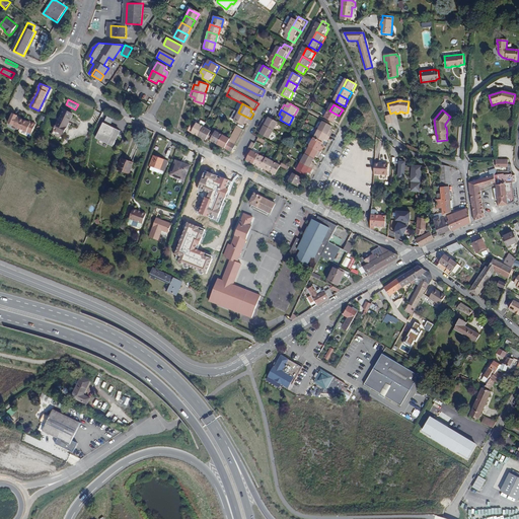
[(339,116),(329,110),(325,119),(335,124),(339,116)]
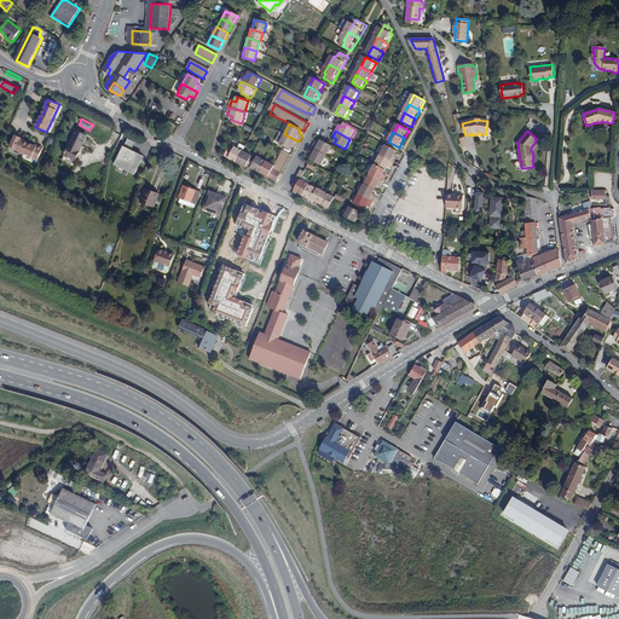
[(291,145),(296,148),(299,142),(284,134),(279,143),(290,149),(291,145)]
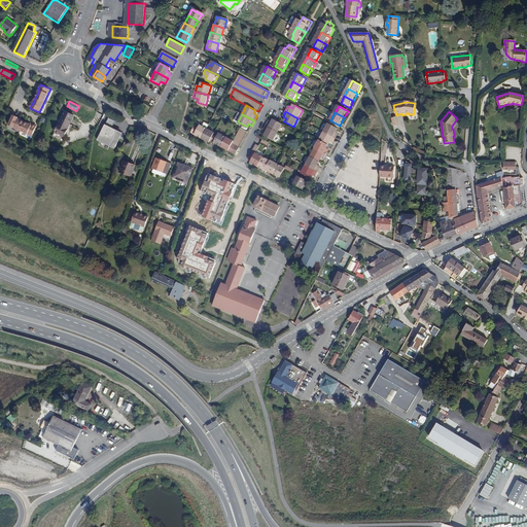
[(33,136),(37,126),(33,124),(32,126),(26,121),(19,118),(19,117),(14,115),(9,126),(33,136)]
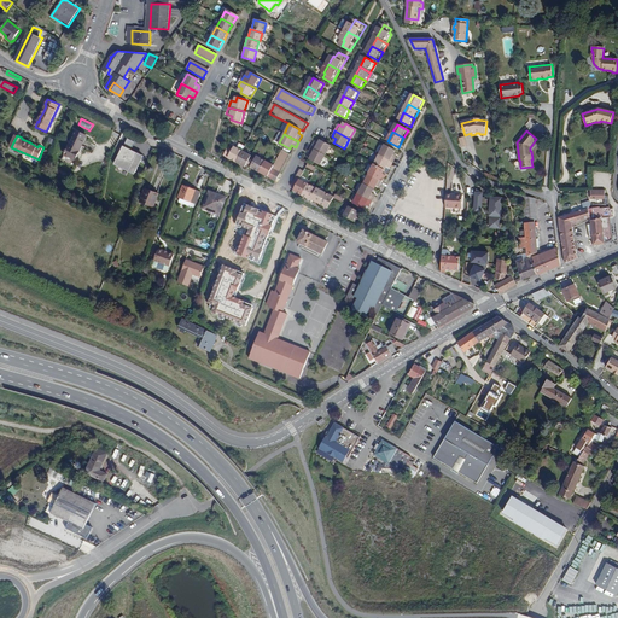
[(85,140),(74,135),(64,155),(76,159),(85,140)]
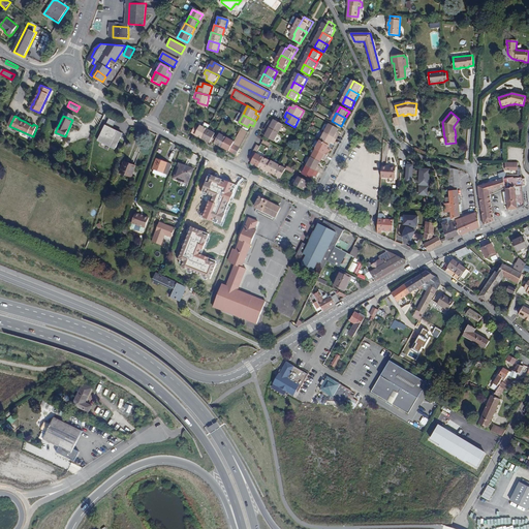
[(270,122),(268,126),(280,134),(285,126),(276,121),(274,124),(270,122)]
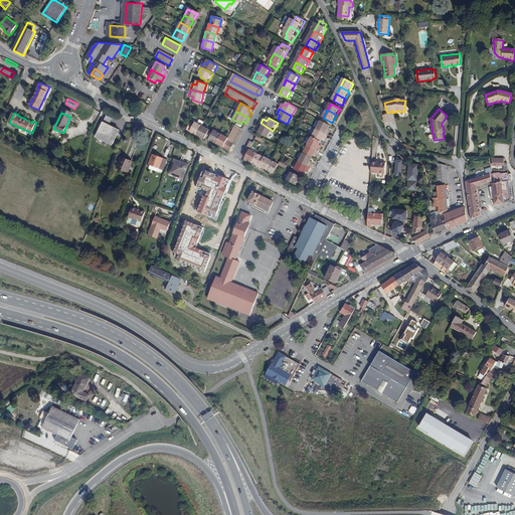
[(321,121),(317,130),(329,136),(331,131),(328,130),(330,126),(321,121)]
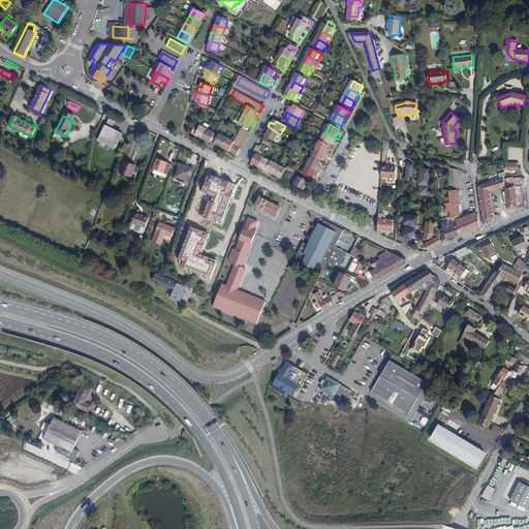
[(122,134),(104,126),(96,142),(114,150),(122,134)]
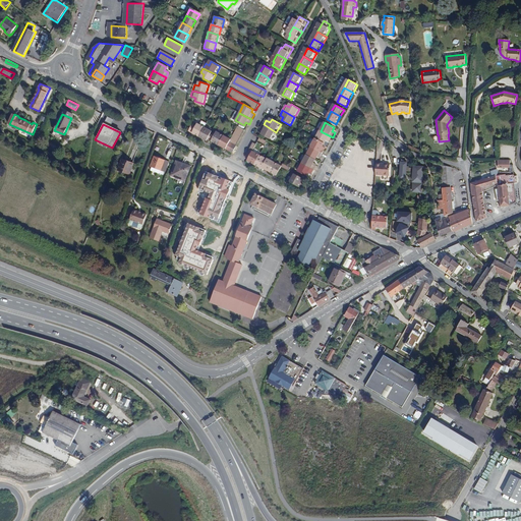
[(191,124),(187,131),(195,135),(199,129),(191,124)]
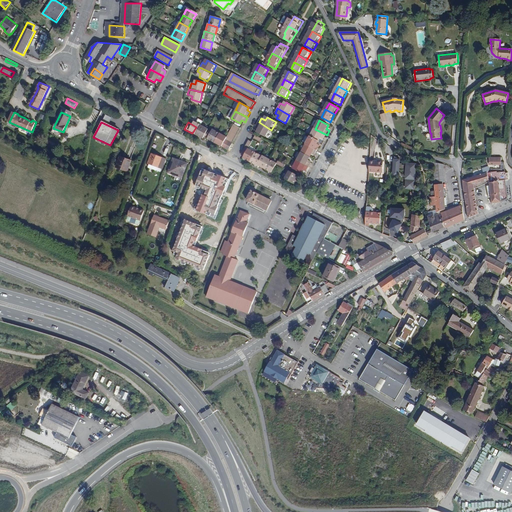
[(271,130),(259,122),(256,128),(259,130),(258,133),(266,138),(271,130)]
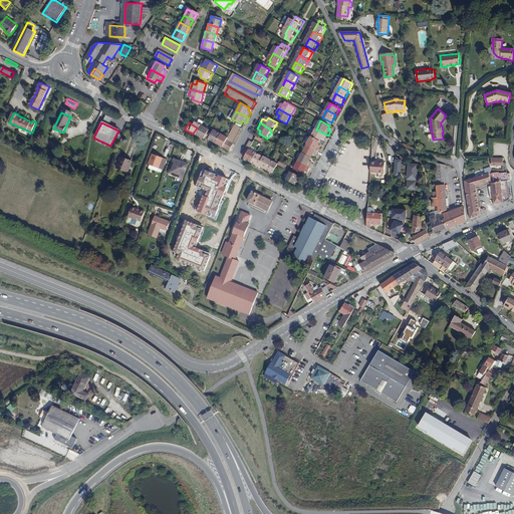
[(197,127),(193,134),(201,138),(206,127),(198,124),(197,127)]
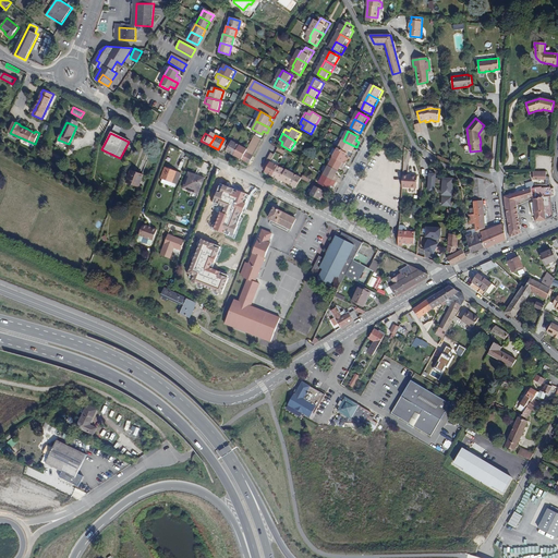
[(255,135),(247,149),(242,160),(250,164),(251,165),(255,157),(254,157),(263,140),(255,135)]
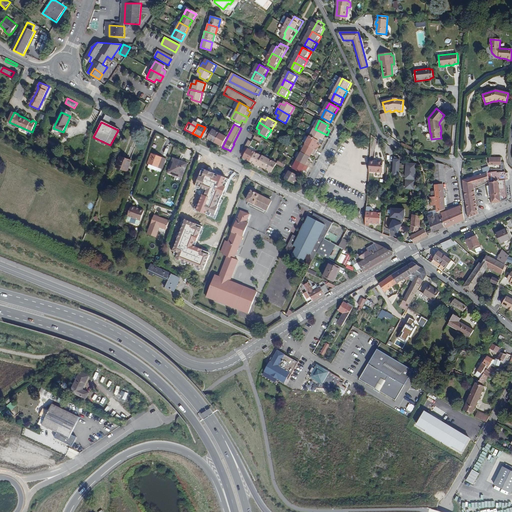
[(205,127),(200,137),(207,141),(208,140),(208,139),(212,131),(205,127)]
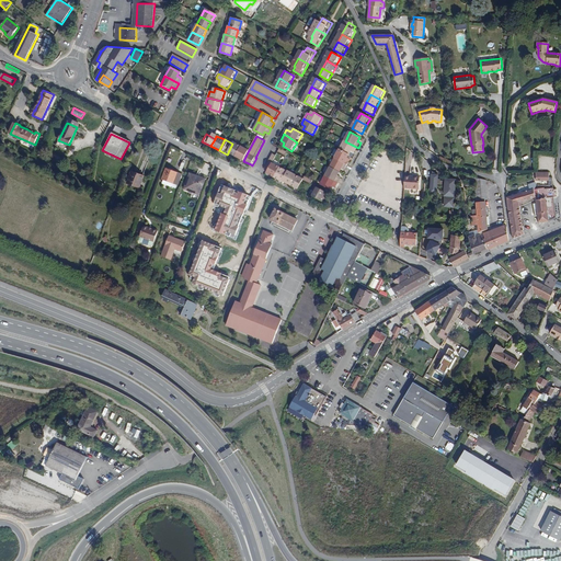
[(340,149),(351,155),(352,151),(355,153),(358,148),(345,141),(340,149)]
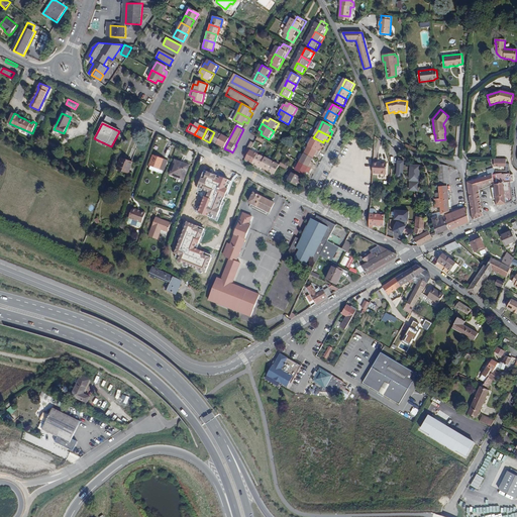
[(214,132),(210,140),(217,144),(222,134),(215,131),(214,132)]
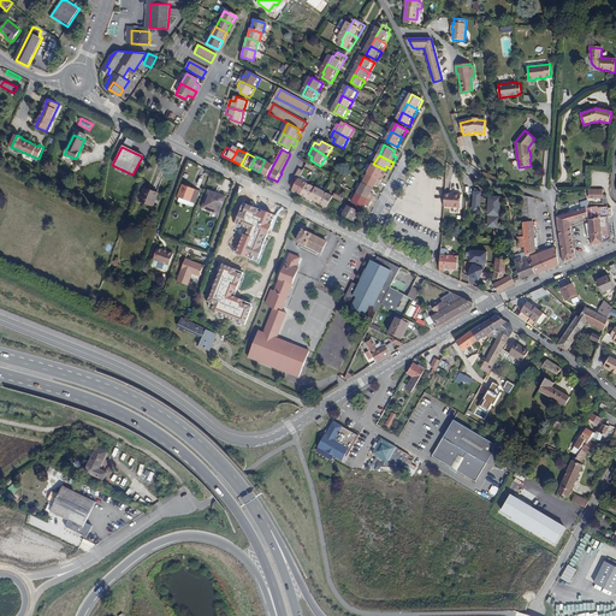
[(273,165),(265,160),(259,172),(267,177),(273,165)]
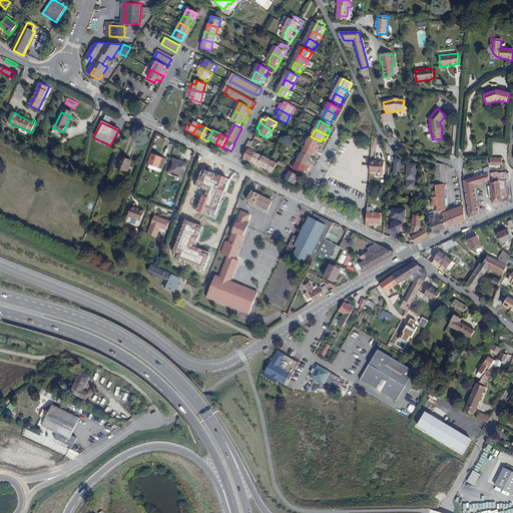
[(307,145),(319,151),(322,146),(319,145),(321,141),(311,136),(307,145)]
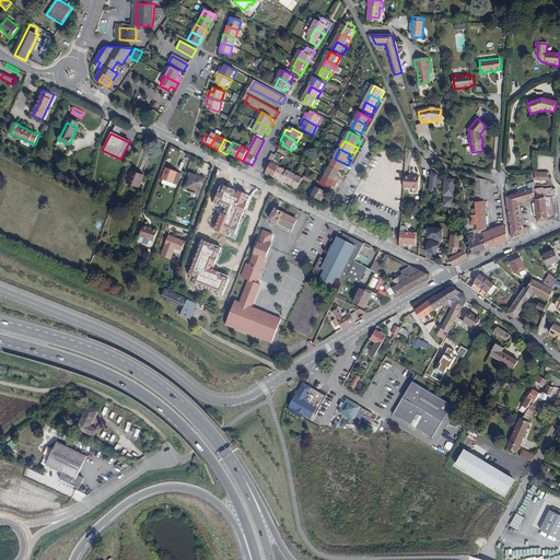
[(271,153),(267,161),(264,168),(267,171),(271,163),(275,155),(271,153)]
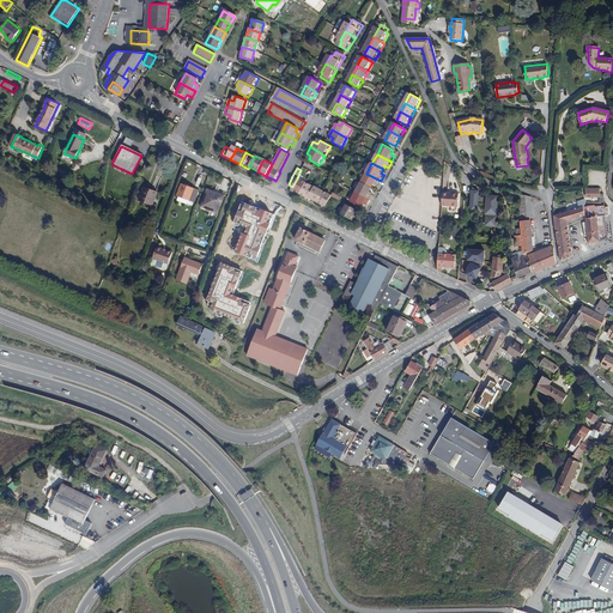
[(362,183),(372,188),(374,184),(377,187),(381,181),(366,174),(362,183)]
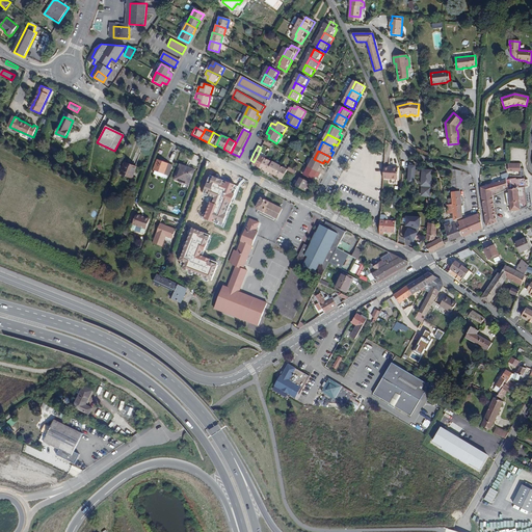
[(260,168),(265,159),(258,155),(254,162),(253,164),(260,168)]
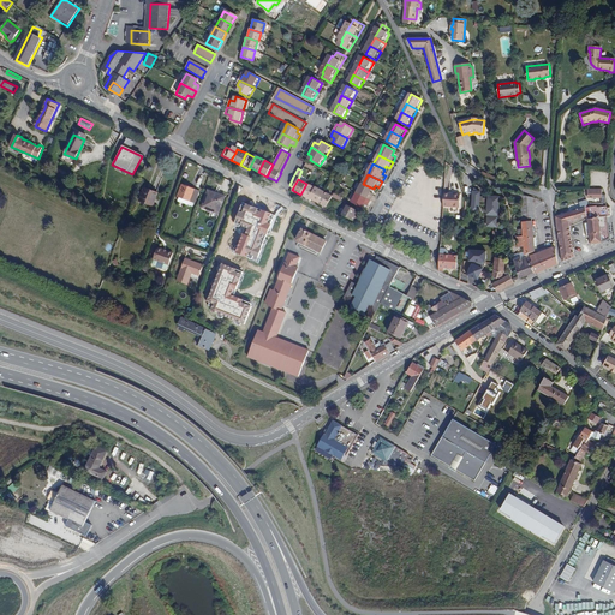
[(315,189),(306,184),(300,195),(309,199),(310,198),(315,189)]
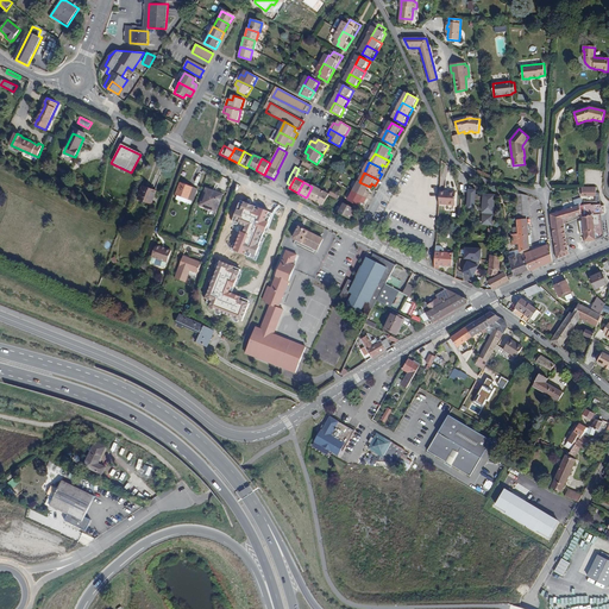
[(353,192),(368,199),(371,193),(368,192),(370,187),(359,182),(353,192)]
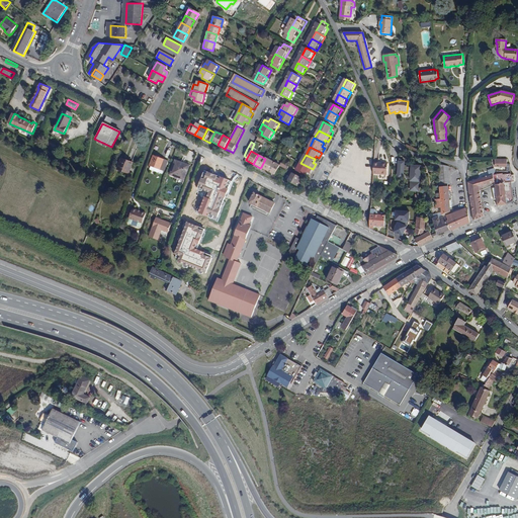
[(151,165),(152,166),(150,169),(158,172),(160,169),(165,171),(169,162),(154,156),(151,165)]
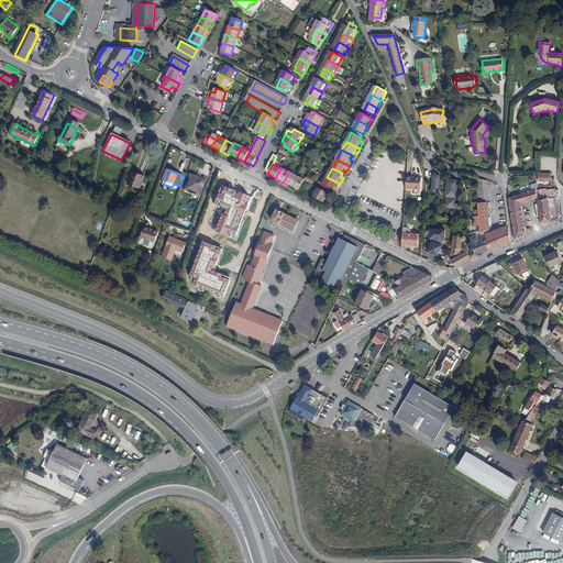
[(145,177),(133,172),(129,184),(141,188),(145,177)]
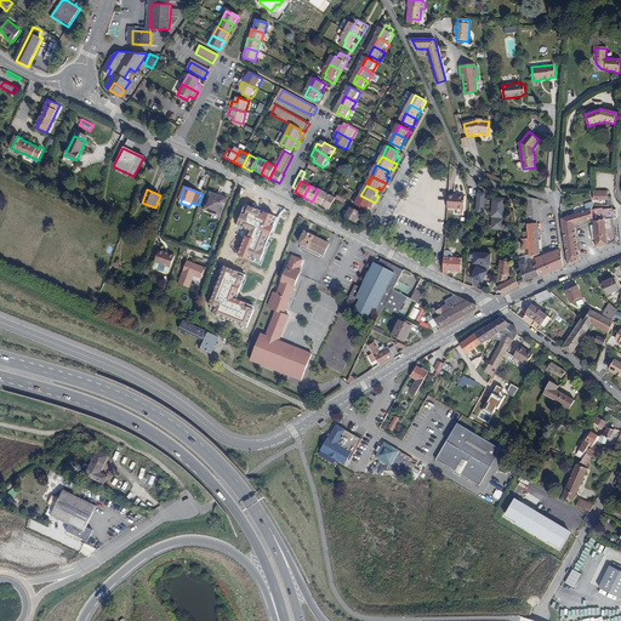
[(319,189),(318,191),(313,200),(322,205),(328,194),(319,189)]
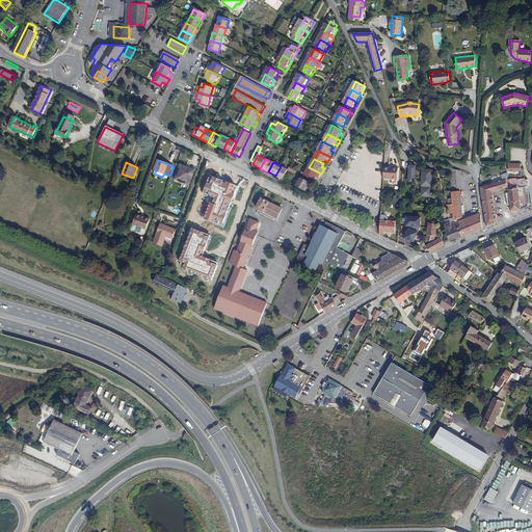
[(416,165),(410,162),(409,179),(415,180),(415,177),(423,178),(423,185),(424,185),(424,188),(423,188),(422,194),(426,195),(430,196),(431,188),(429,188),(429,186),(431,186),(432,171),(425,170),(425,171),(419,171),(419,170),(415,169),(416,165)]
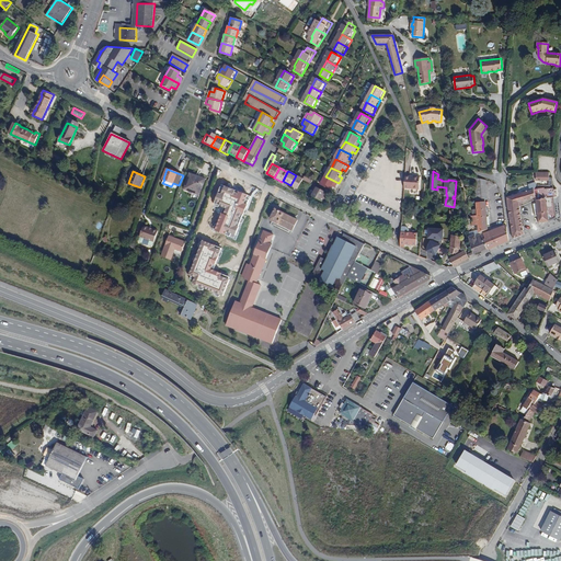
[(206,179),(191,173),(185,190),(201,195),(206,179)]
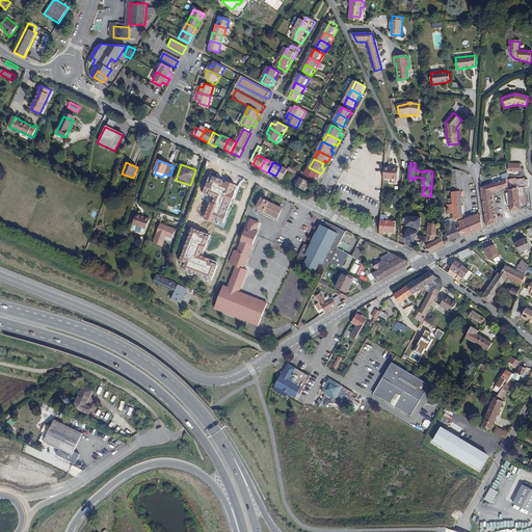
[(287,169),(281,166),(275,176),(283,179),(287,171),(288,169),(287,169)]
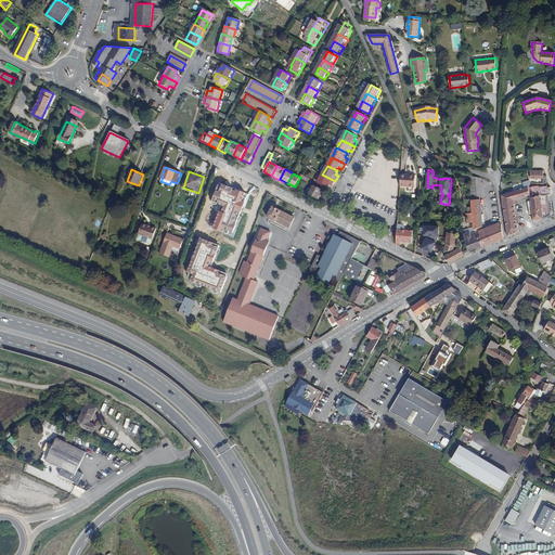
[(401,173),(400,186),(415,188),(415,175),(401,173)]
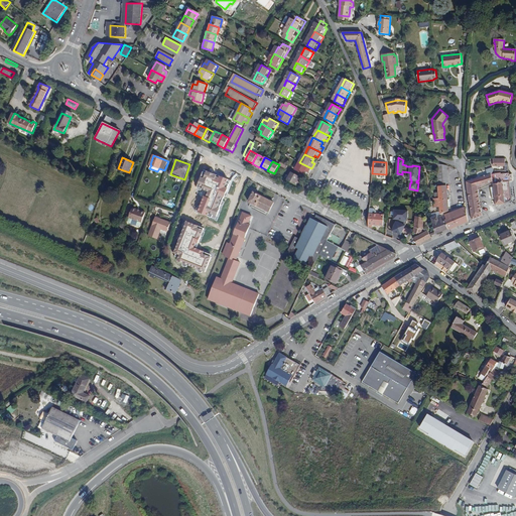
[(295,170),(304,175),(306,172),(308,173),(311,168),(299,162),(295,170)]
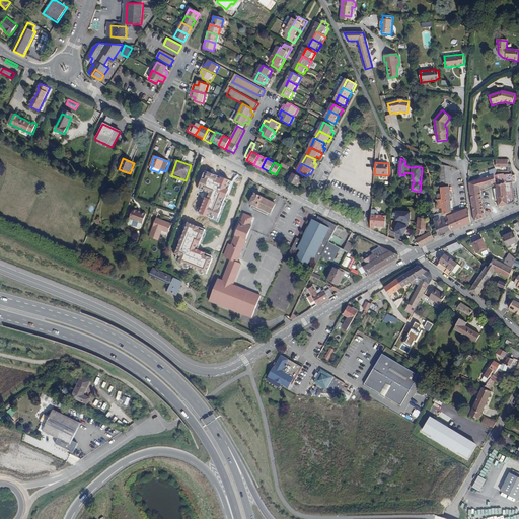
[(439,164),(440,166),(442,200),(443,208),(442,208),(443,212),(443,215),(446,214),(449,213),(451,213),(450,208),(453,207),(449,166),(439,164)]
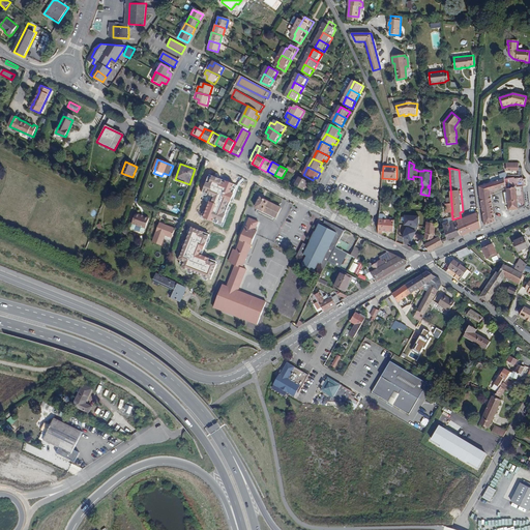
[(236,185),(208,174),(201,192),(211,196),(203,216),(221,224),(236,185)]
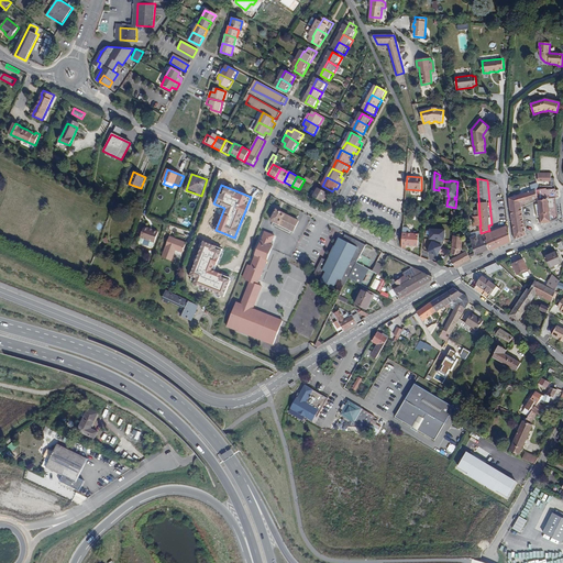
[(328,195),(316,187),(313,191),(316,192),(313,197),(327,205),(329,200),(326,199),(328,195)]
